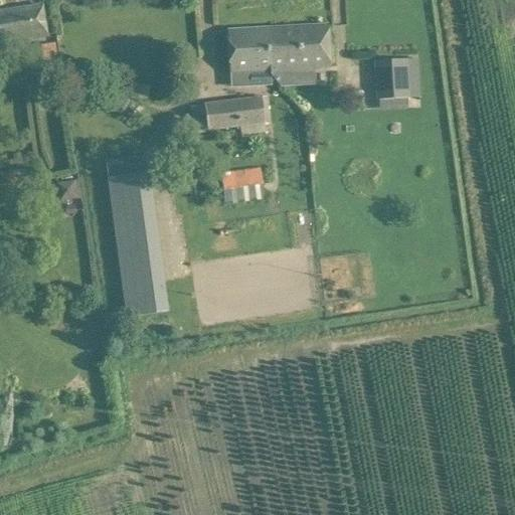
[(0,13),(0,44),(47,36),(42,6),(0,13)]
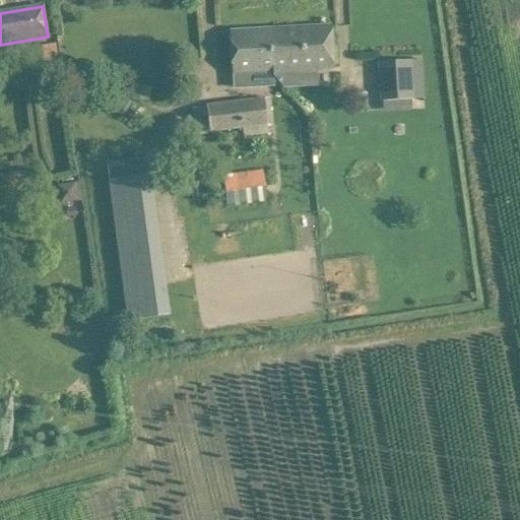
[(230,33),(231,53),(233,74),(334,69),(331,26),(230,33)]
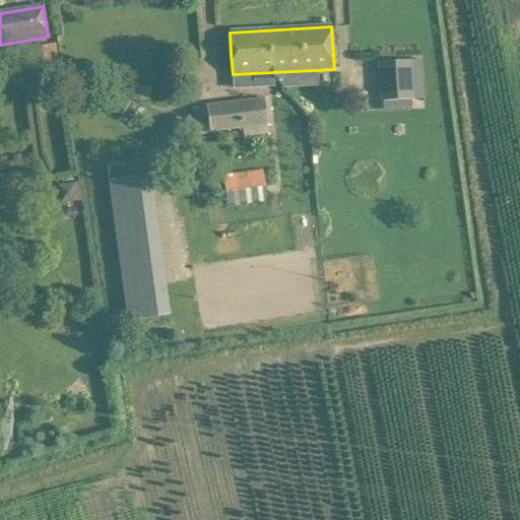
[(54,79),(51,62),(56,61),(53,45),(41,47),(43,63),(40,63),(43,81),(54,79)]
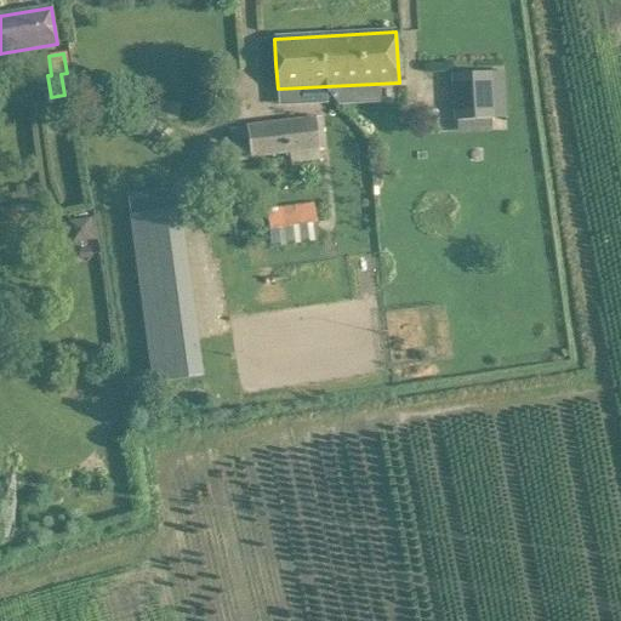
[(453,75),(456,121),(493,119),(490,73),(453,75)]
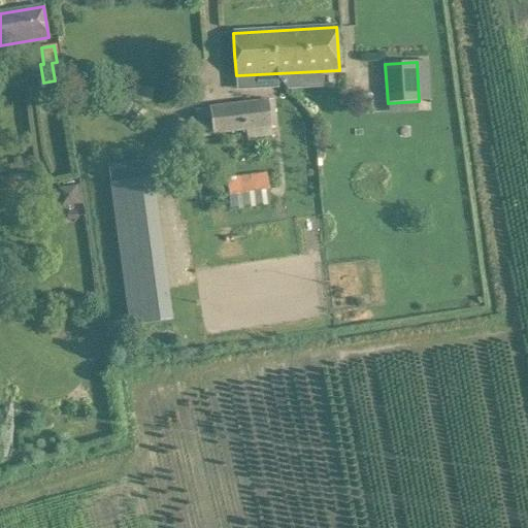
[(259,129),(260,136),(271,134),(270,127),(271,126),(268,100),(210,107),(213,134),(259,129)]
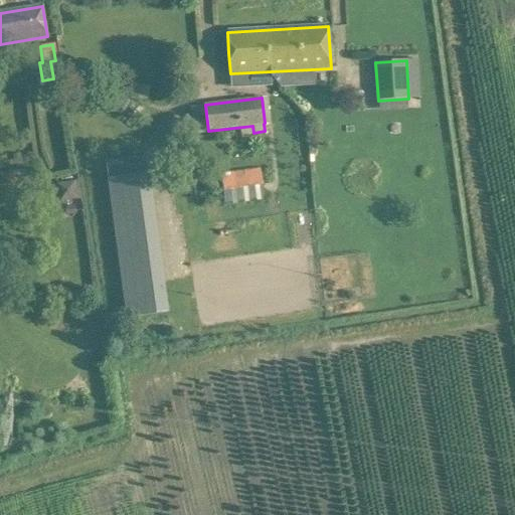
[(261,181),(259,168),(219,174),(223,203),(263,198),(261,181)]
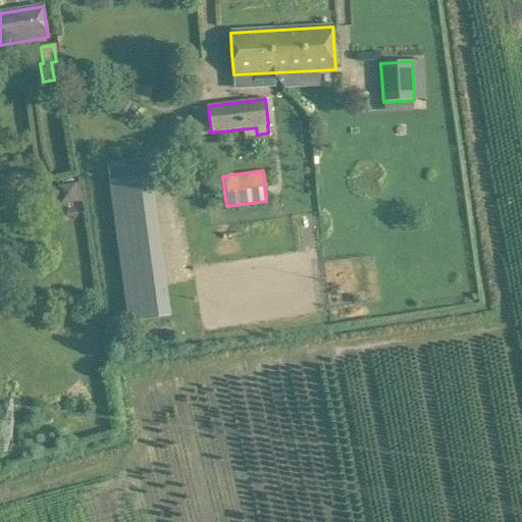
[(149,175),(109,181),(128,322),(168,317),(149,175)]
